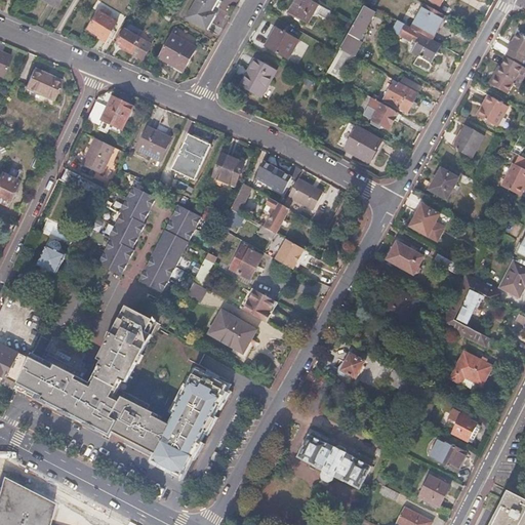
[(221,1),(219,0),(196,0),(187,18),(205,29),(221,1)]
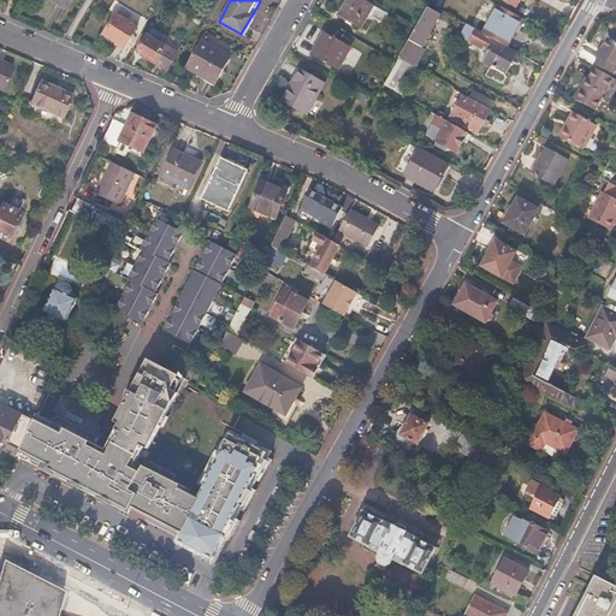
[(372,3),(367,0),(345,0),(338,13),(359,25),(372,3)]
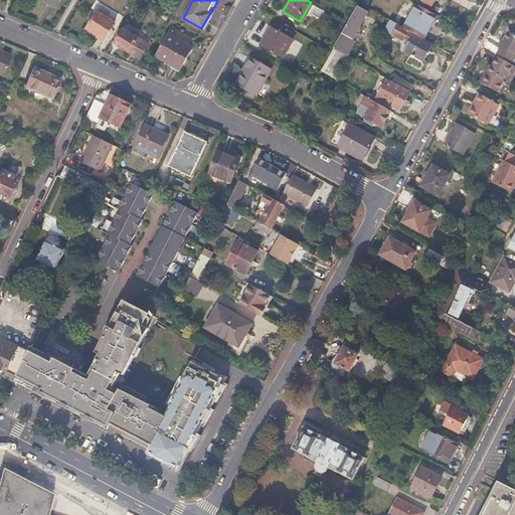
[(435,16),(415,5),(403,27),(422,37),(435,16)]
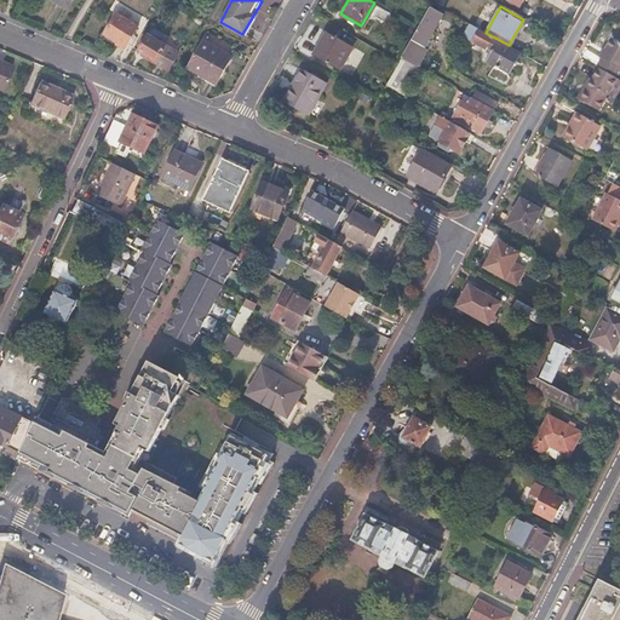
[(428,9),(418,27),(401,58),(418,68),(426,51),(423,49),(440,16),(428,9)]
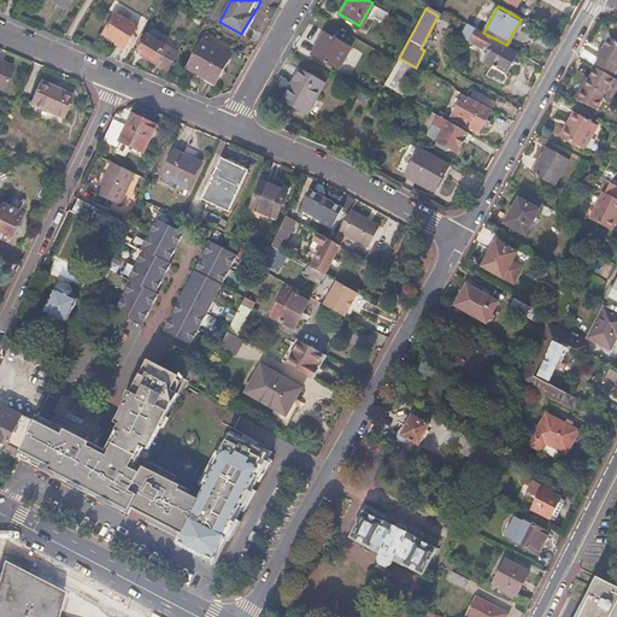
[(136,27),(116,15),(105,34),(117,41),(118,43),(122,46),(125,46),(136,27)]
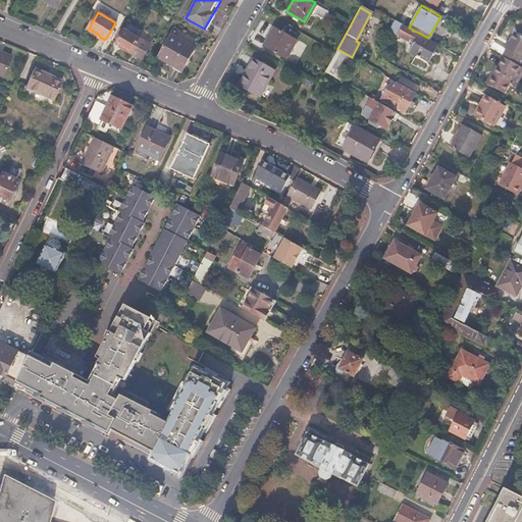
[(409,39),(414,42),(409,52),(415,55),(411,64),(423,70),(437,43),(428,38),(409,28),(394,19),(388,30),(408,41),(409,39)]
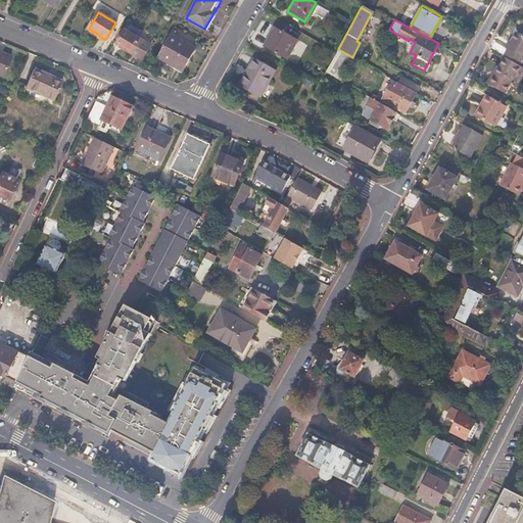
[(294,39),(274,28),(264,47),(284,58),(294,39)]
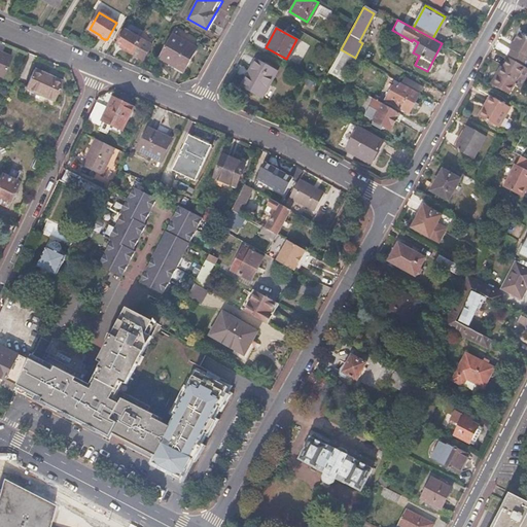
[(121,29),(114,40),(123,44),(120,47),(140,58),(148,44),(121,29)]
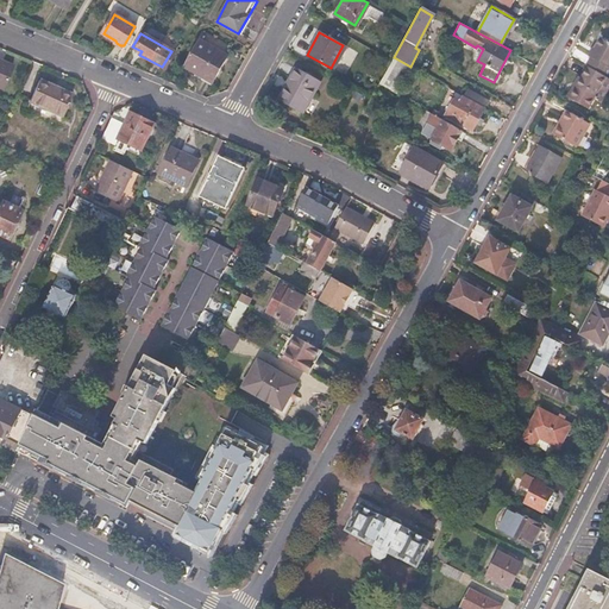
[(590,55),(591,56),(586,64),(589,66),(607,76),(608,70),(608,39),(601,36),(590,55)]
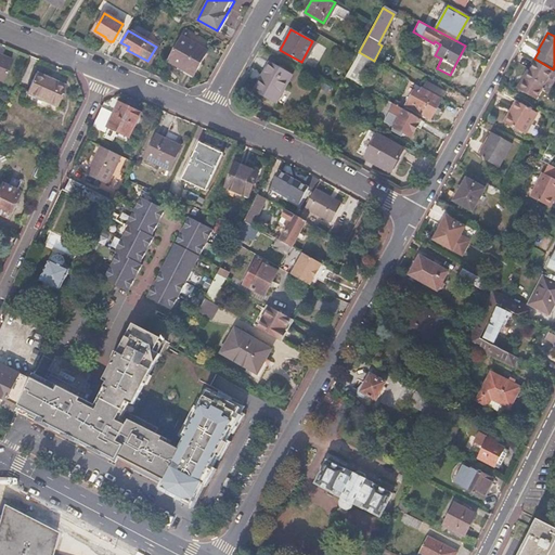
[(206,51),(181,37),(168,61),(193,74),(206,51)]
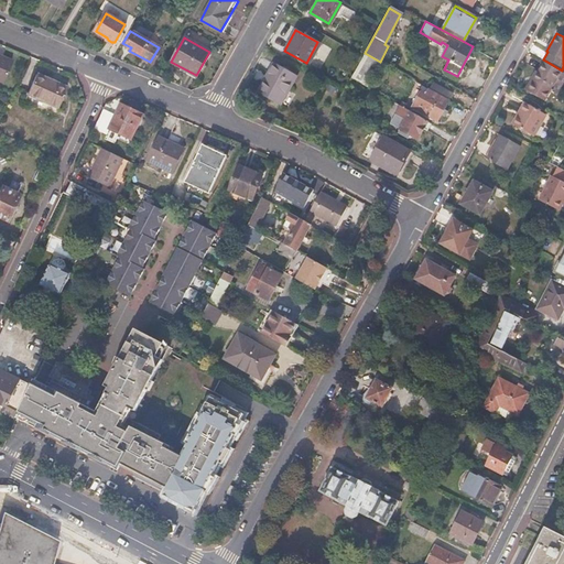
[(161,49),(159,47),(150,62),(152,64),(161,49)]
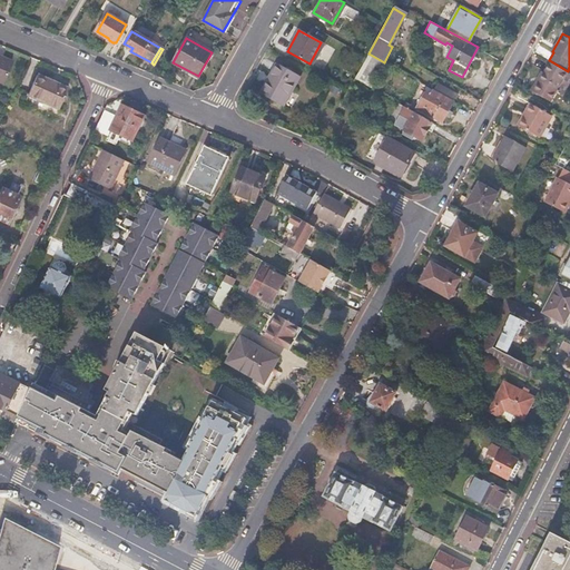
[(367,82),(375,60),(365,56),(356,78),(367,82)]
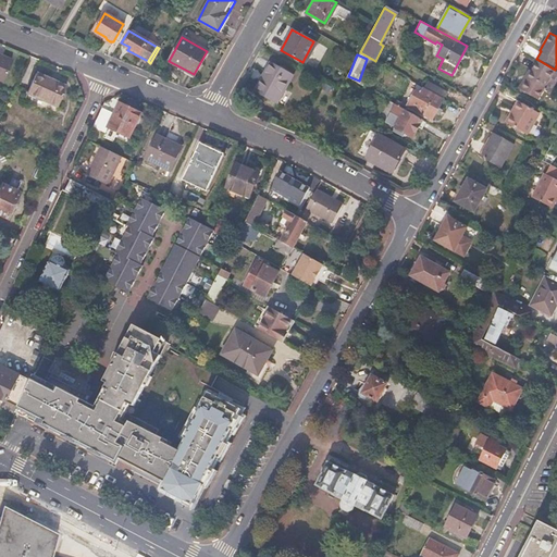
[(1,59),(0,58),(0,81),(2,82),(11,61),(2,57),(1,59)]
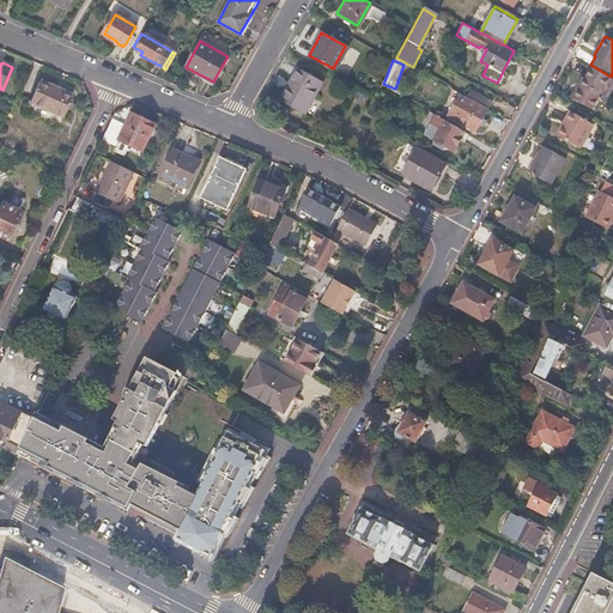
[(611,77),(593,66),(588,76),(575,99),(594,109),(600,98),(606,102),(612,89),(612,77),(611,77)]
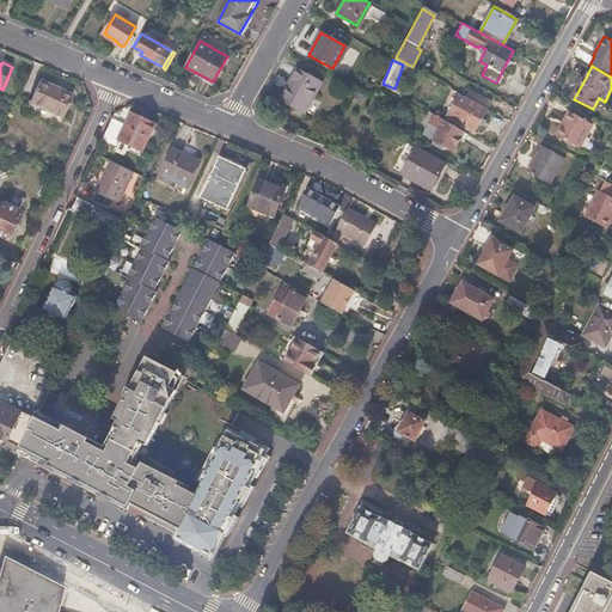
[(318,80),(295,68),(279,98),(301,111),(318,80)]
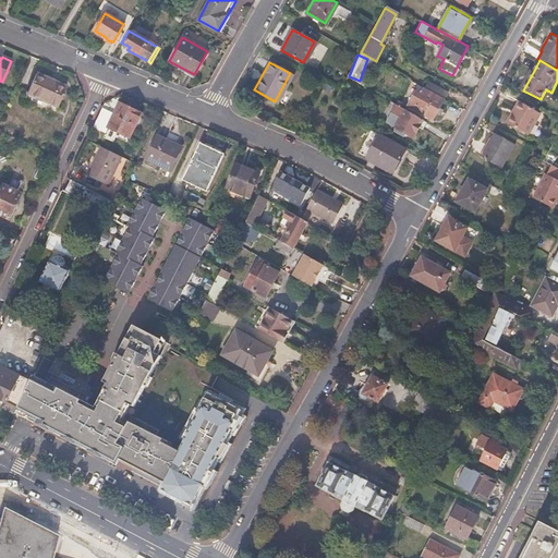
[(535,69),(533,67),(521,88),(523,91),(535,69)]
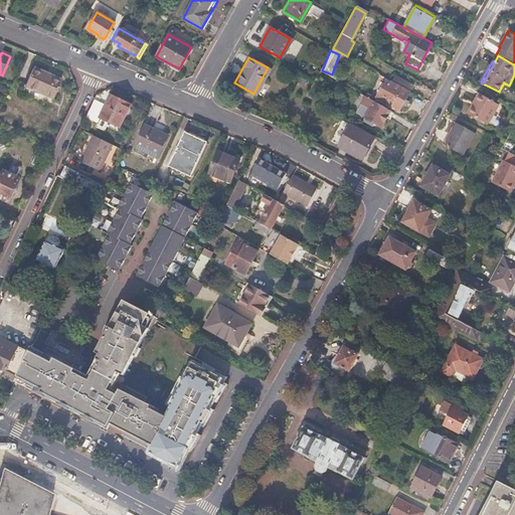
[(62,79),(34,67),(24,90),(51,103),(62,79)]
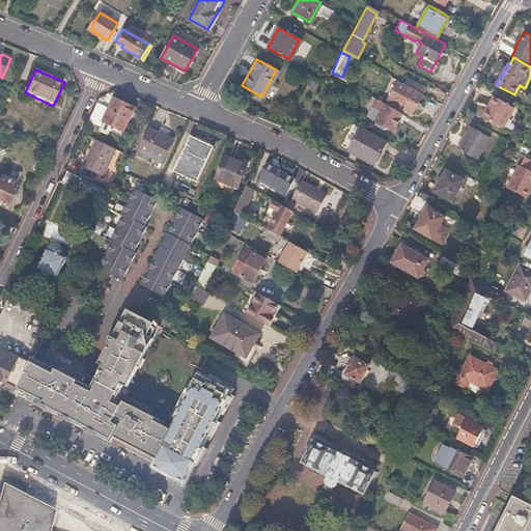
[(409,78),(404,84),(423,93),(426,87),(409,78)]
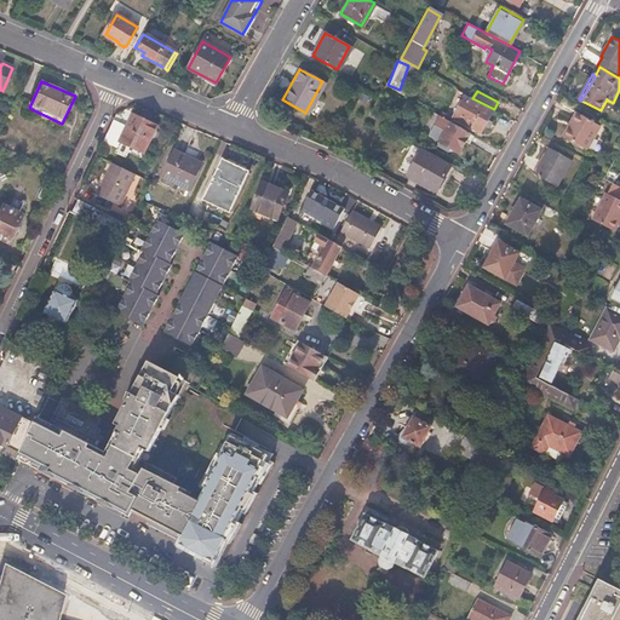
[(468,105),(476,112),(472,118),(476,120),(472,127),(482,133),(494,110),(494,109),(472,98),(472,97),(468,105)]
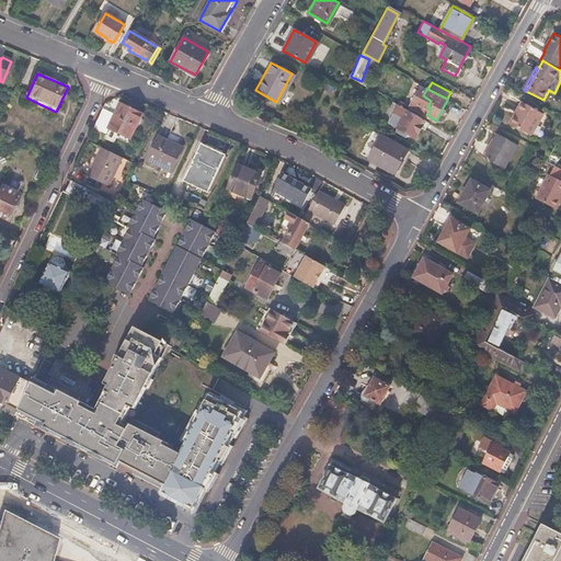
[(518,110),(521,111),(513,125),(531,135),(544,114),(523,102),(518,110)]
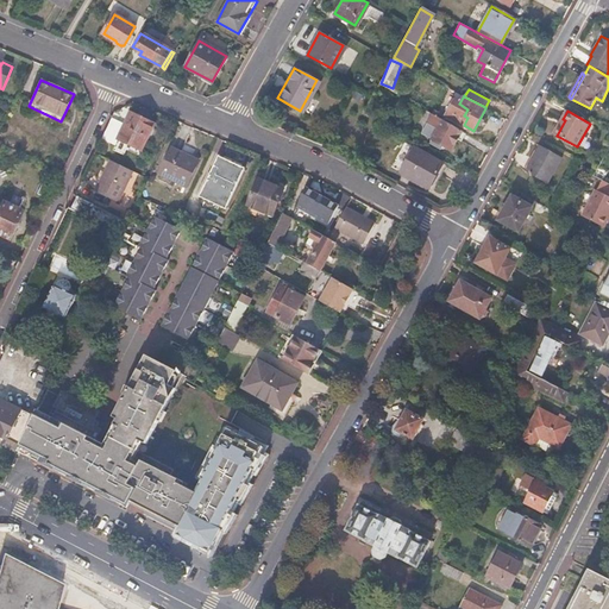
[(433,114),(422,135),(432,140),(431,143),(440,148),(443,144),(452,150),(458,138),(462,140),(465,133),(462,132),(463,130),(433,114)]
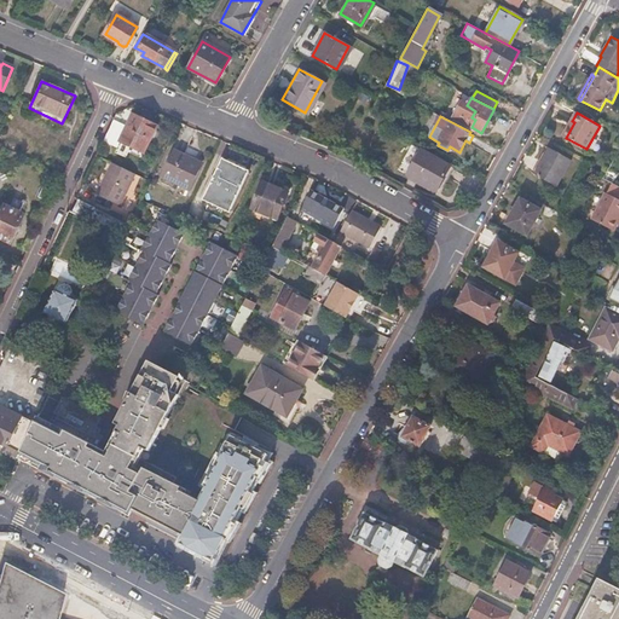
[(140,122),(132,117),(120,142),(144,154),(156,129),(152,128),(152,122),(143,119),(140,122)]
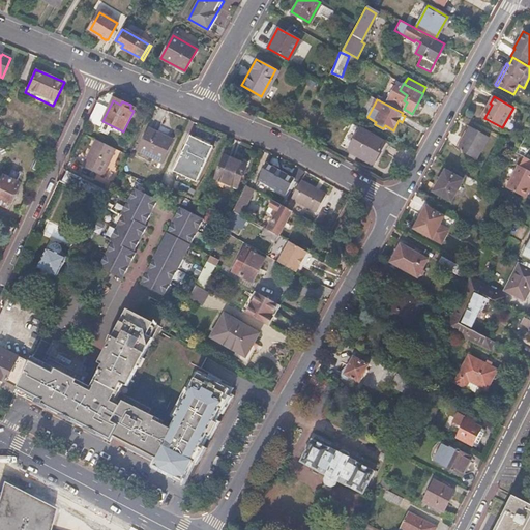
[(102,117),(108,107),(97,102),(93,113),(102,117)]
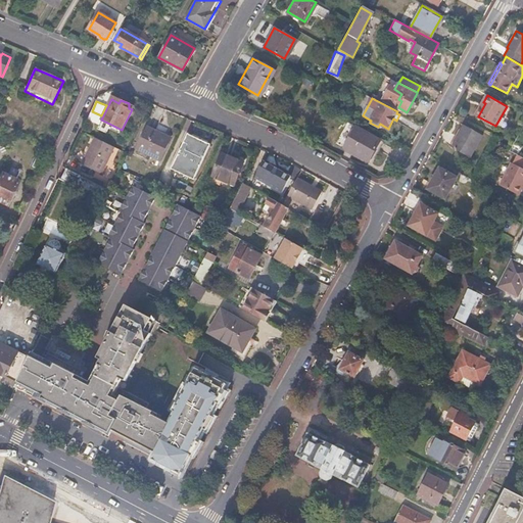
[(485,103),(483,102),(476,115),(478,116),(485,103)]
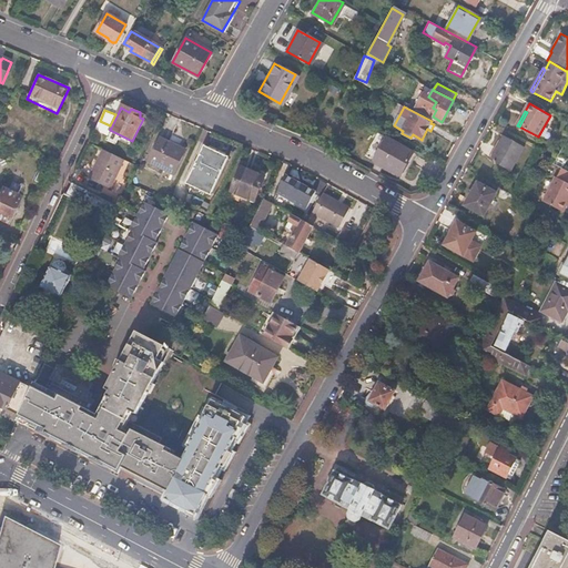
[(412,150),(385,135),(372,159),(399,173),(412,150)]
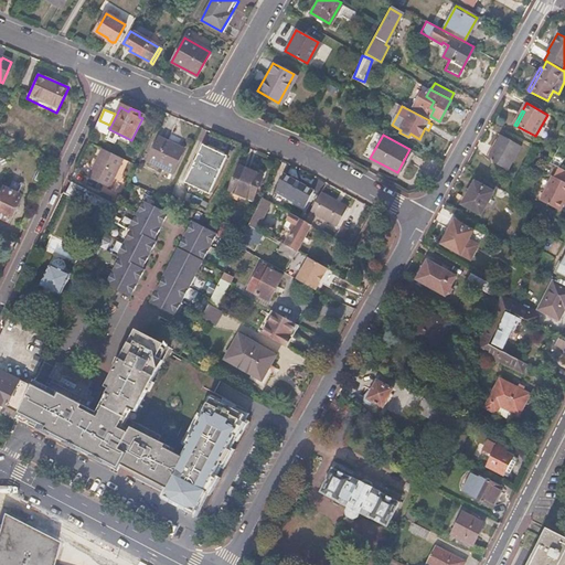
[(522,147),(502,135),(489,159),(509,170),(522,147)]
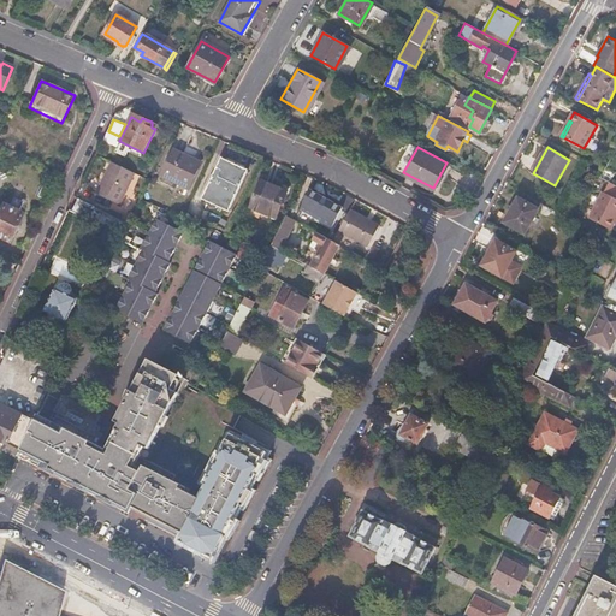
[(201,161),(173,149),(161,175),(189,187),(201,161)]
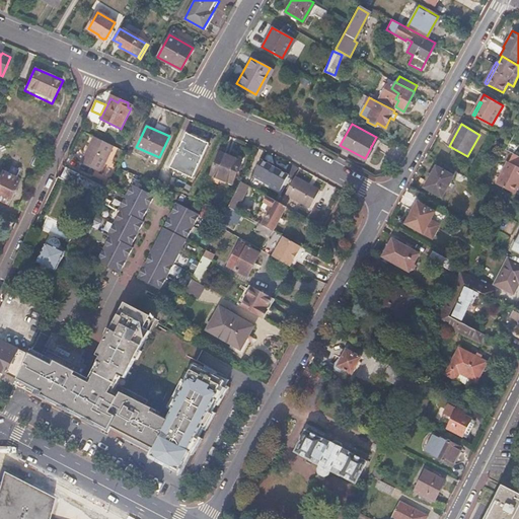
[(208,143),(186,133),(169,166),(191,176),(208,143)]
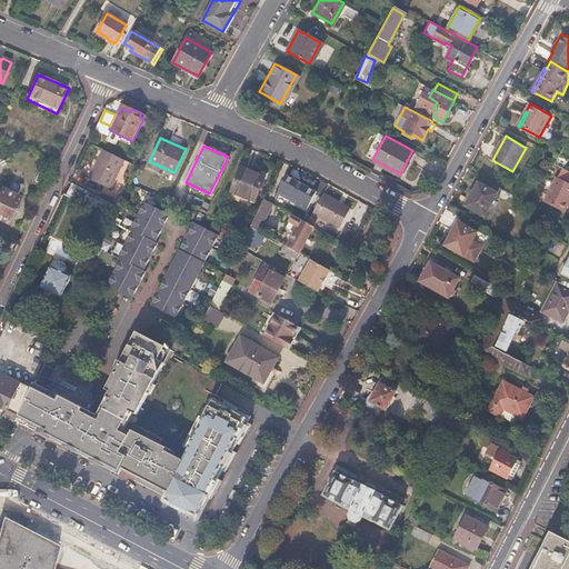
[(115,188),(126,155),(101,147),(89,179),(115,188)]
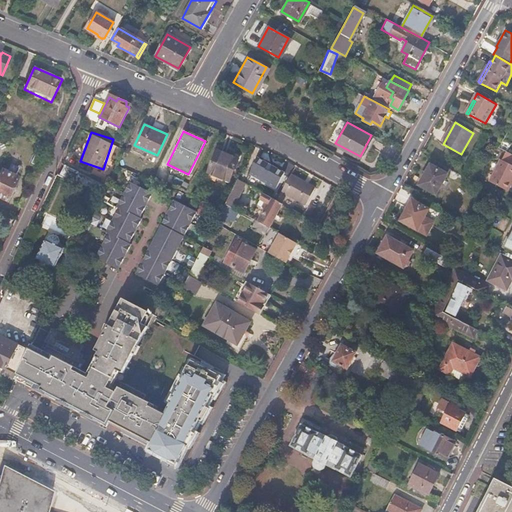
[(237,159),(217,150),(206,171),(226,180),(237,159)]
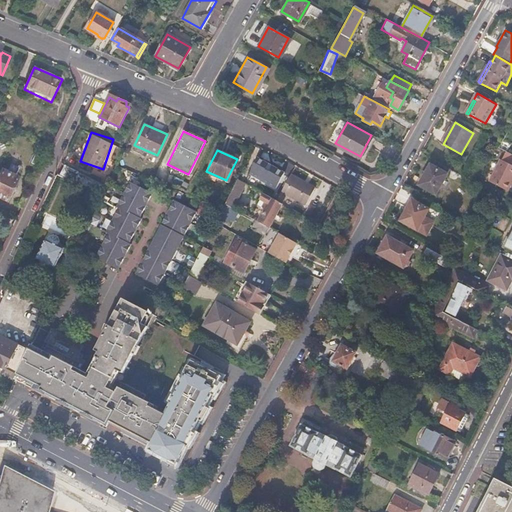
[(284,171),(258,158),(250,175),(276,188),(284,171)]
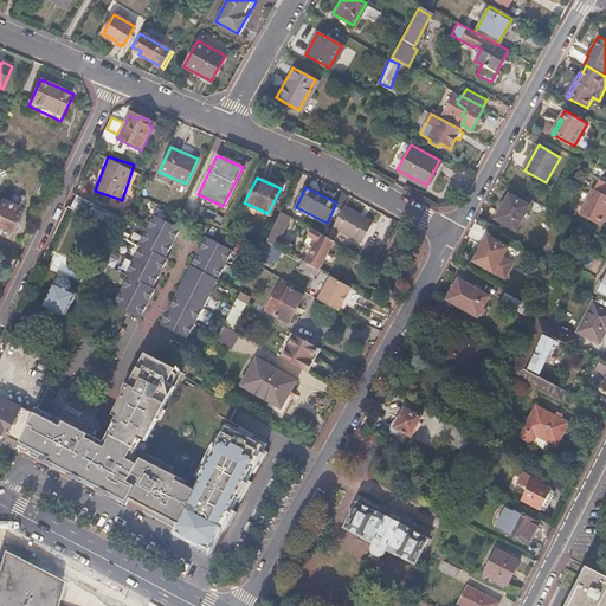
[(605,195),(594,189),(588,199),(580,214),(603,226),(605,219),(605,195)]
